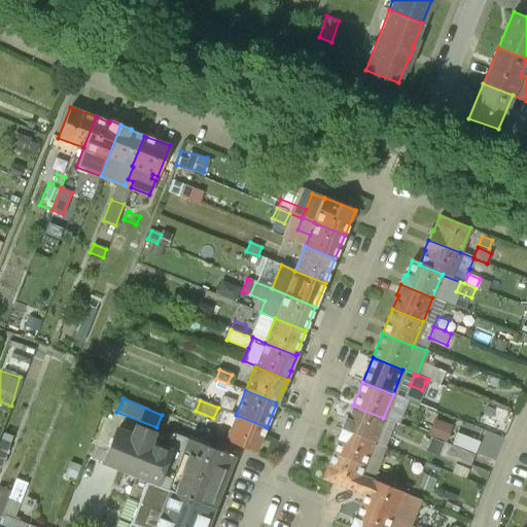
[(383,418),(352,406),(347,419),(346,419),(342,429),(374,442),(383,418)]
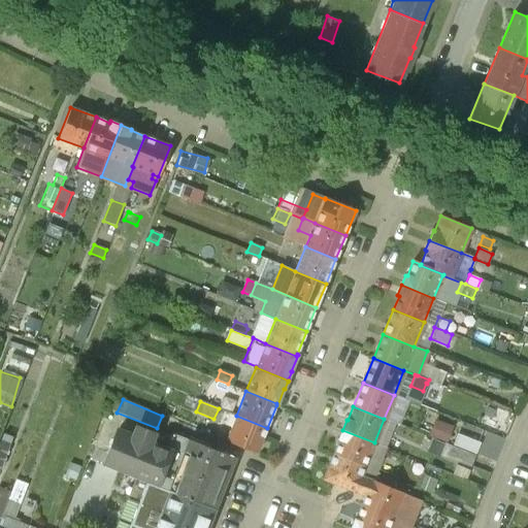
[(267,428),(236,416),(231,427),(219,421),(212,435),(257,453),(267,428)]
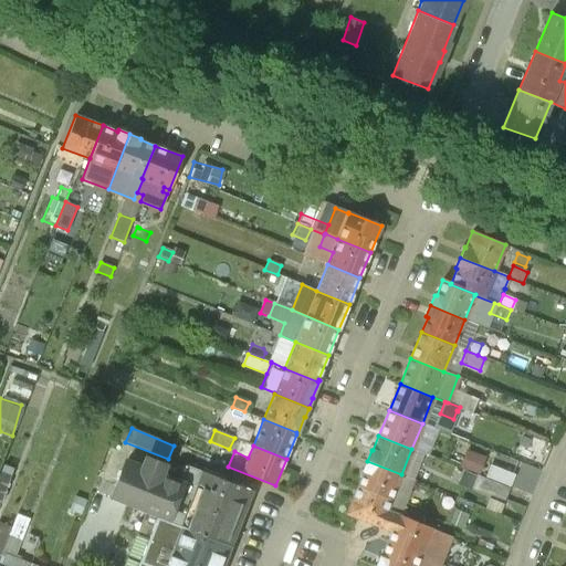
[(146,458),(129,452),(115,489),(111,499),(112,500),(133,507),(230,545),(251,491),(184,464),(177,481),(160,474),(164,464),(146,458)]
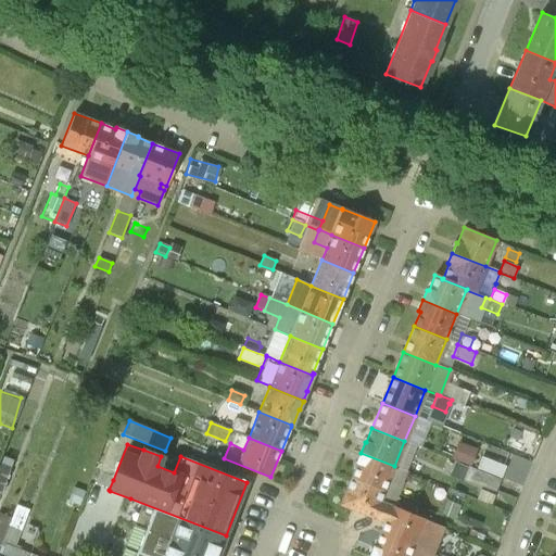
[(394,466),(361,453),(356,463),(357,464),(352,478),(383,491),(383,492),(396,496),(406,471),(394,466)]
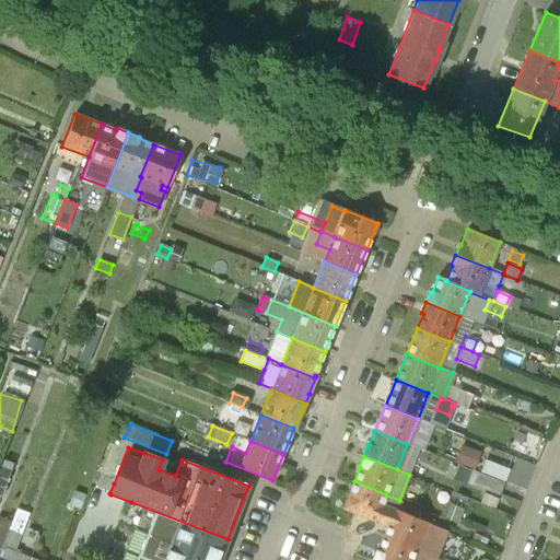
[(3,459),(0,467),(0,496),(13,464),(3,459)]
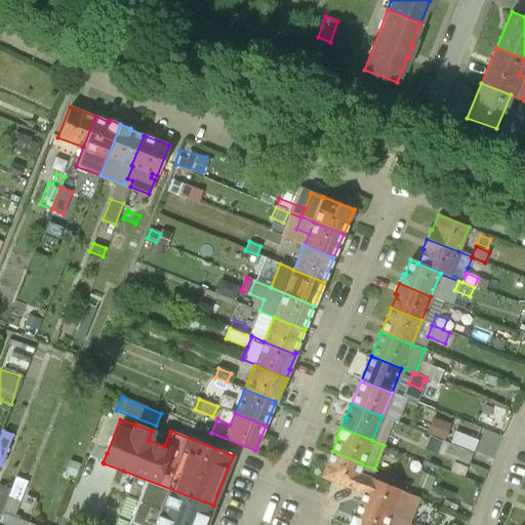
[(477,440),(455,432),(450,443),(473,451),(477,440)]
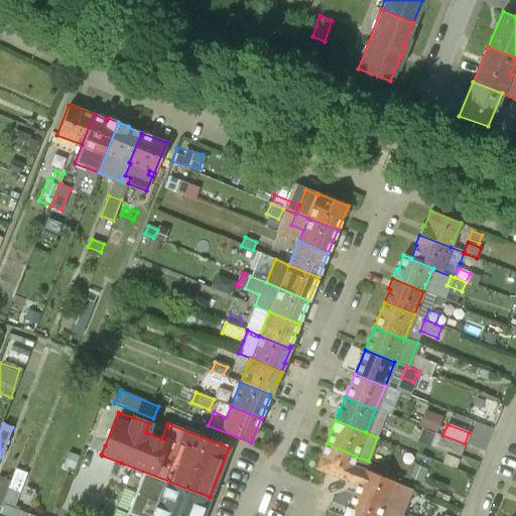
[(103,441),(88,435),(83,447),(101,455),(105,445),(102,444),(103,441)]
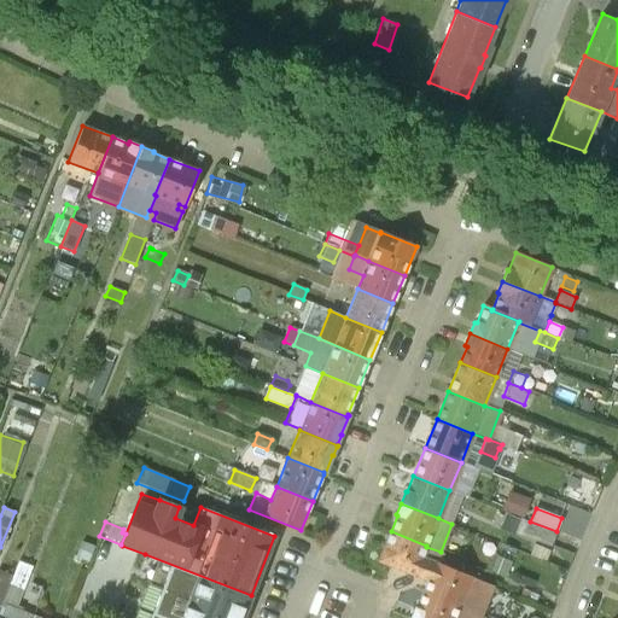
[(555,532),(530,523),(525,536),(549,547),(555,532)]
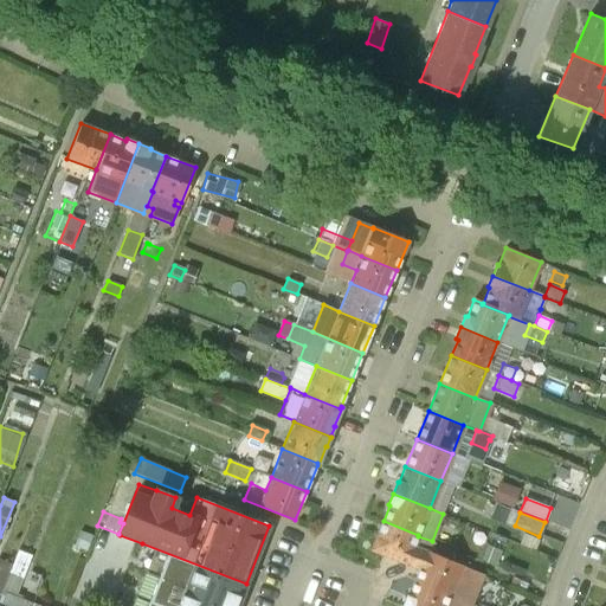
[(418,535),(384,521),(375,540),(371,550),(419,569),(426,552),(427,553),(432,541),(418,536),(418,535)]
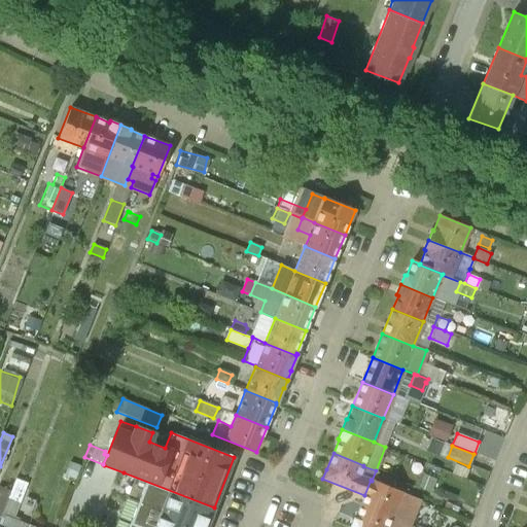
[(124,472),(104,465),(92,496),(111,504),(124,472)]
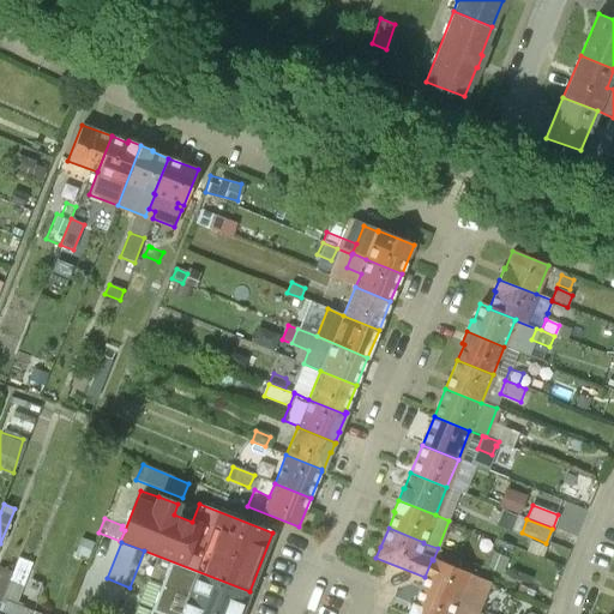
[(240,613),(250,591),(144,551),(130,588),(119,613),(240,613)]
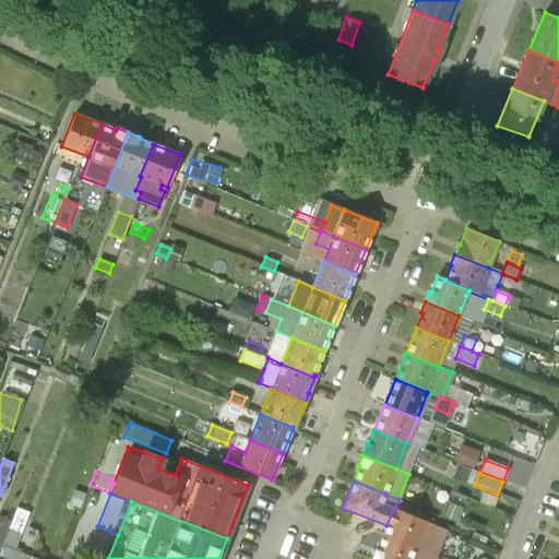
[(10,522),(0,546),(0,547),(2,549),(4,549),(4,550),(12,554),(13,554),(28,513),(15,509),(10,522)]
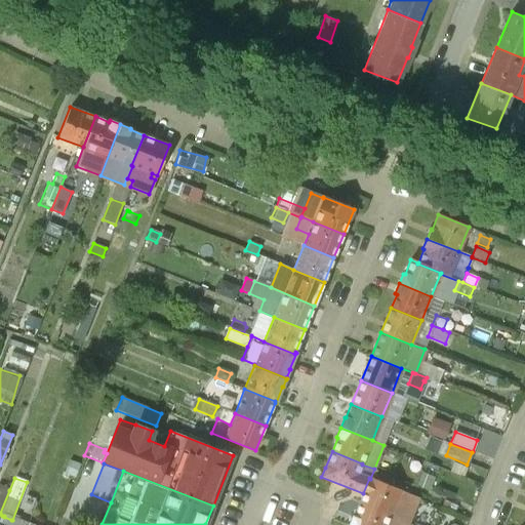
[(370,479),(369,478),(363,493),(359,503),(408,524),(409,524),(419,498),(370,479)]
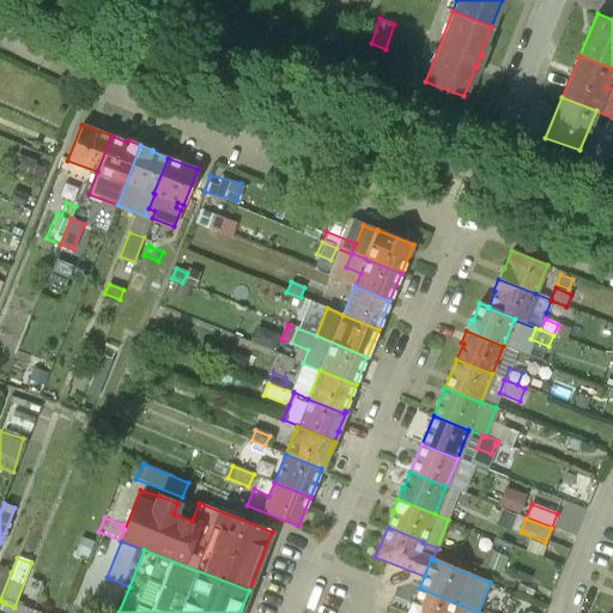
[(0,599),(11,572),(0,568),(0,599)]
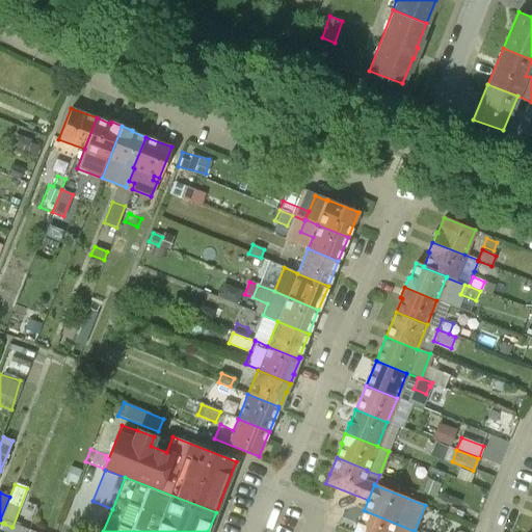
[(413,531),(414,531),(364,510),(358,524),(356,524),(352,531),(413,531)]
